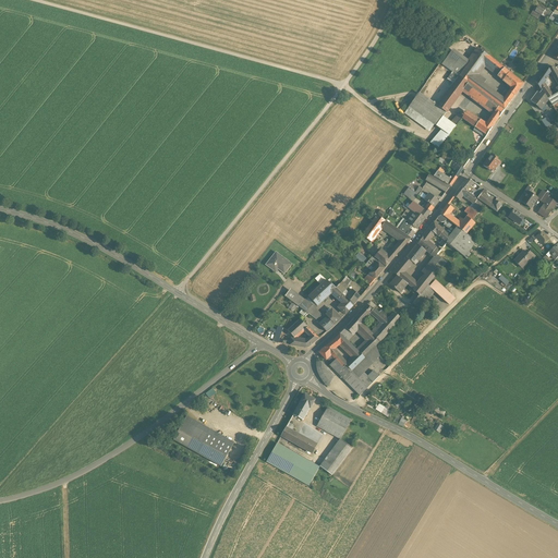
[(541,15),(542,16),(544,11),(537,8),(534,12),(541,15)]
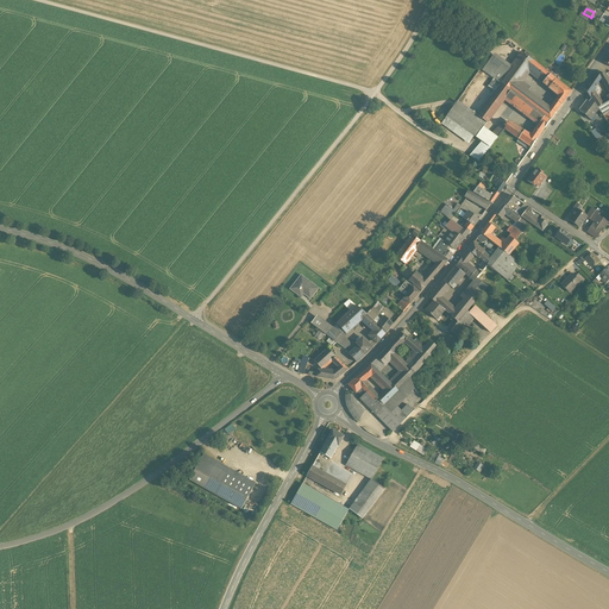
[(603,14),(595,10),(594,12),(591,18),(598,22),(601,19),(603,14)]
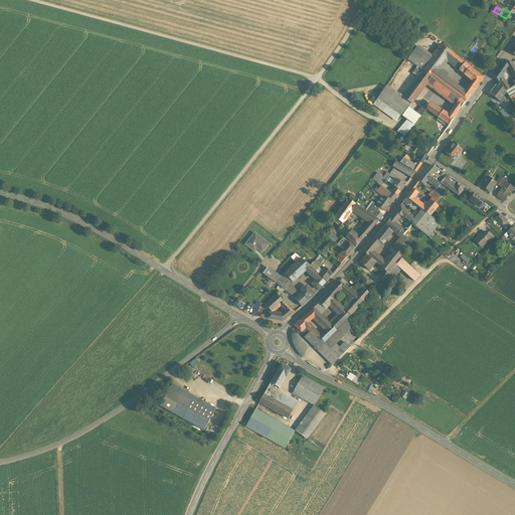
[(417,66),(423,70),(433,59),(434,56),(432,55),(418,45),(408,59),(417,66)]
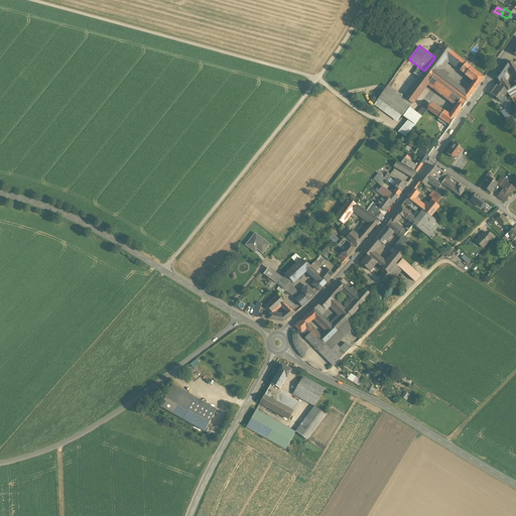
[(443,46),(436,56),(443,62),(445,60),(447,57),(452,52),(443,46)]
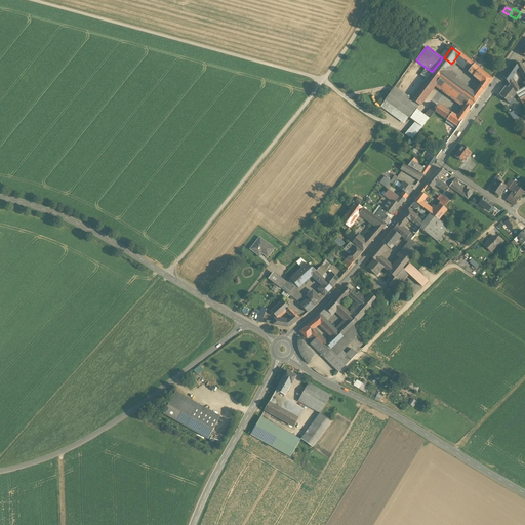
[(468,59),(459,53),(455,58),(463,65),(468,59)]
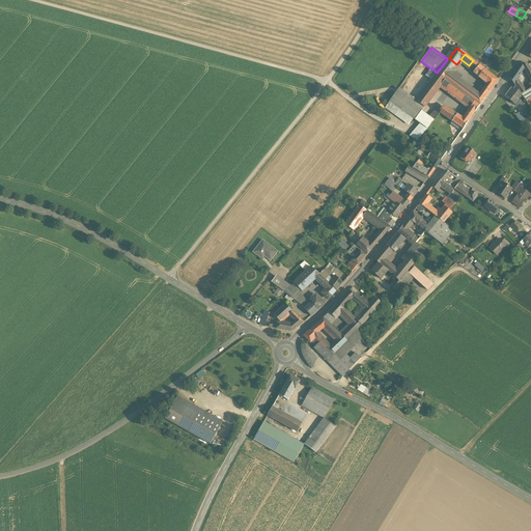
[(469,65),(460,59),(458,62),(470,71),(472,67),(469,65)]
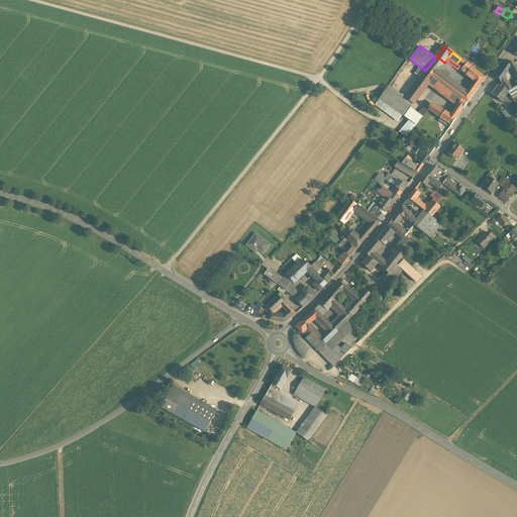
[(460,59),(456,64),(459,66),(457,69),(460,72),(461,71),(467,64),(460,59)]
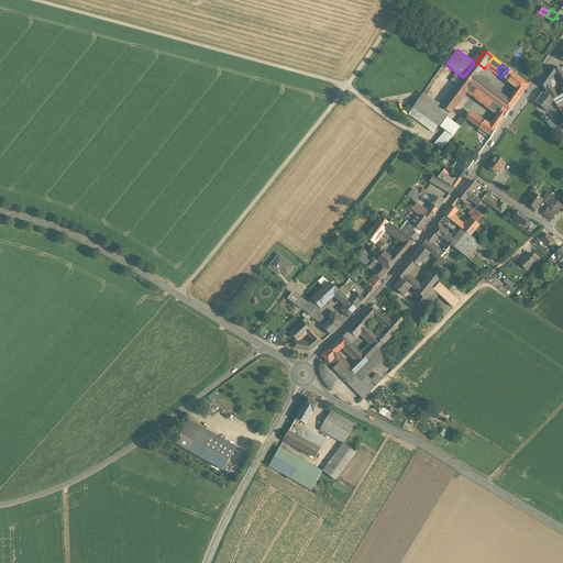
[(472,85),(477,77),(482,72),(473,65),(463,77),(472,85)]
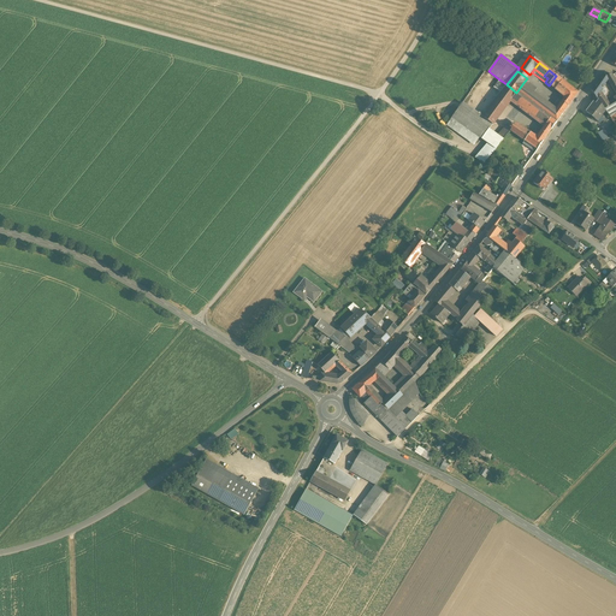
[(599,80),(591,92),(597,99),(597,98),(600,93),(605,86),(608,81),(604,73),(599,80)]
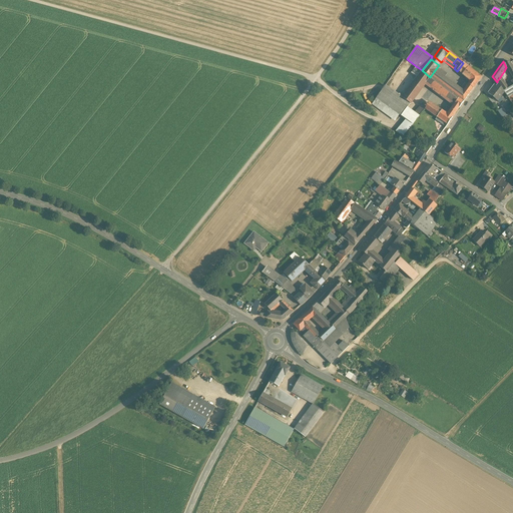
[(463,63),(458,70),(463,74),(462,75),(470,81),(468,85),(472,88),(481,77),(463,63)]
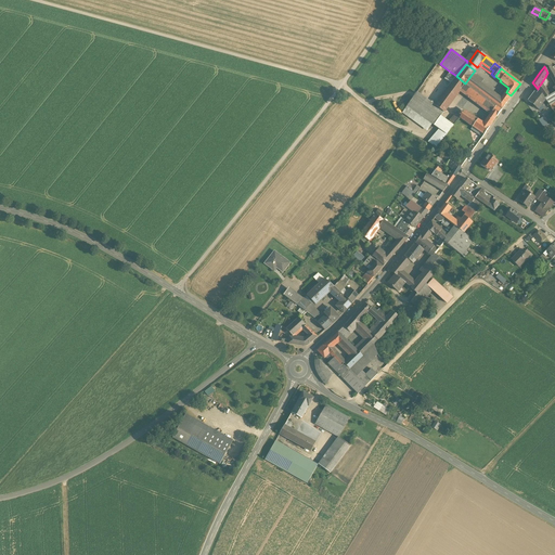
[(456,76),(450,72),(444,79),(451,85),(456,76)]
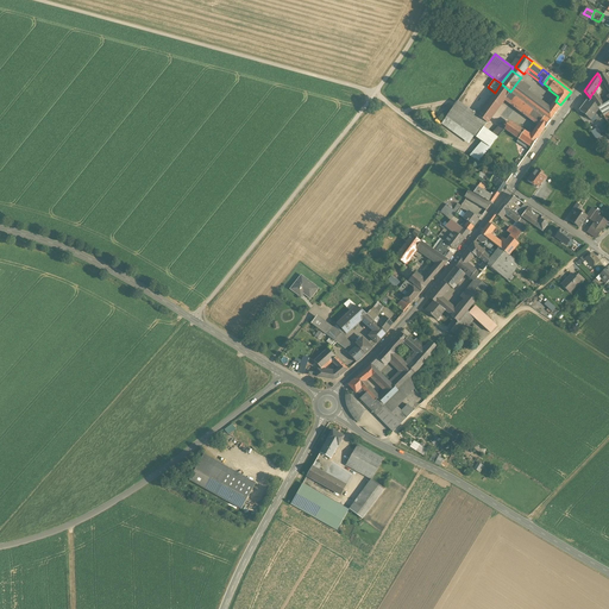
[(510,92),(501,83),(495,93),(478,115),(475,120),(484,126),(478,135),(476,138),(481,142),(484,137),(488,131),(493,126),(488,123),(506,99),(538,123),(539,124),(538,125),(544,130),(550,120),(520,98),(510,92)]
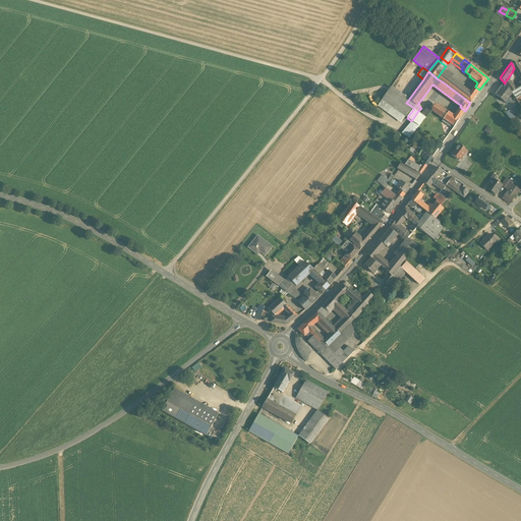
[(437,78),(445,83),(450,77),(442,71),(437,78)]
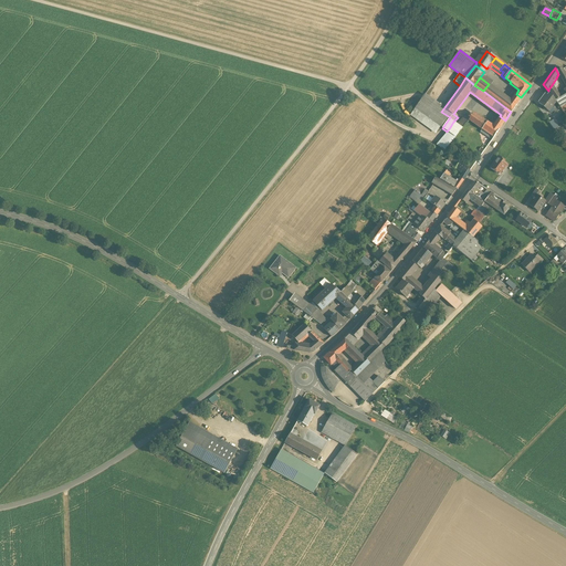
[(514,107),(509,103),(511,101),(489,84),(483,91),(511,112),(514,107)]
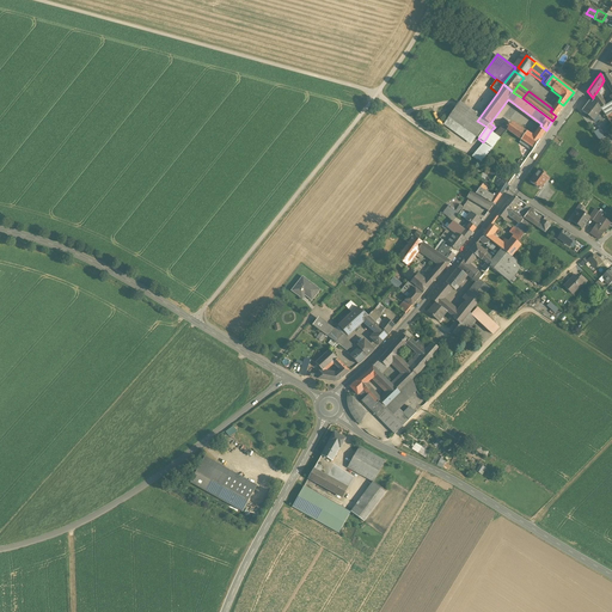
[(597,92),(593,97),(600,109),(605,105),(597,92)]
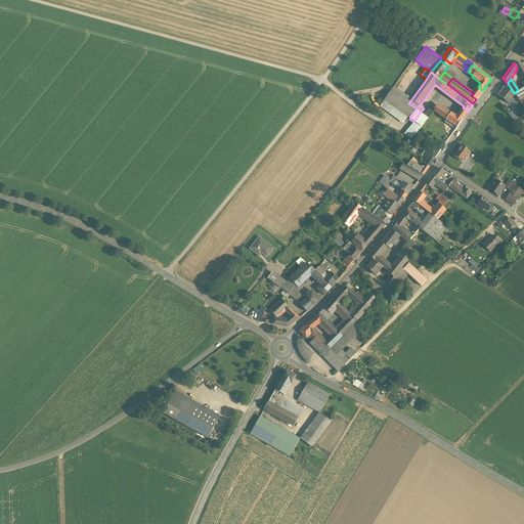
[(508,85),(506,87),(505,87),(505,88),(503,90),(498,95),(504,99),(504,100),(508,103),(509,103),(507,102),(510,99),(511,100),(515,94),(514,93),(508,84),(507,84),(508,85)]
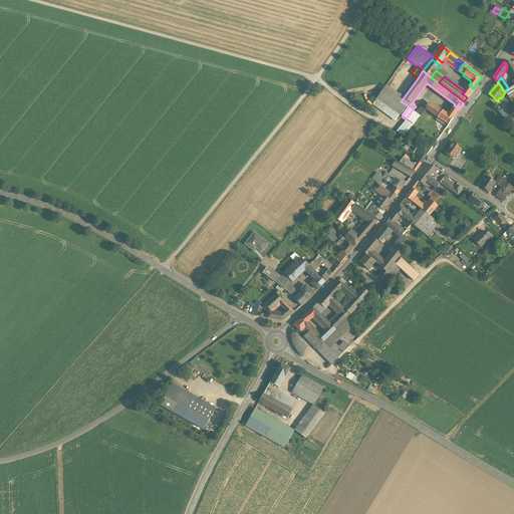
[(504,91),(505,92),(509,98),(513,94),(513,84),(508,88),(504,91)]
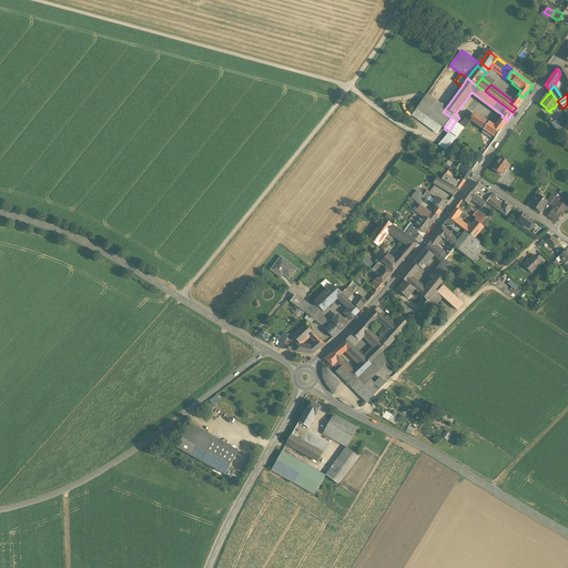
[(437,135),(443,128),(440,127),(443,123),(446,125),(452,118),(443,112),(446,108),(427,94),(411,117),(437,135)]
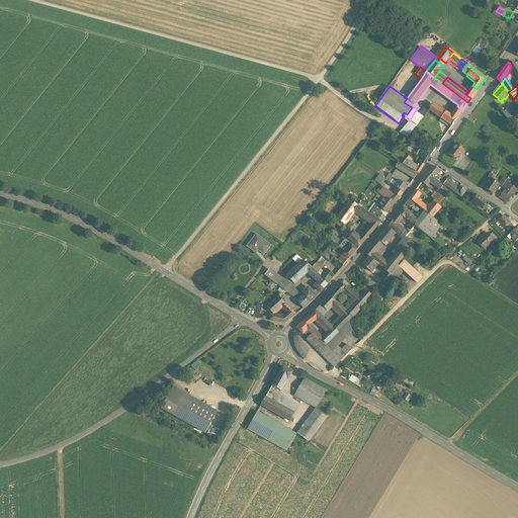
[(467,92),(465,94),(470,98),(475,93),(477,89),(472,86),(467,92)]
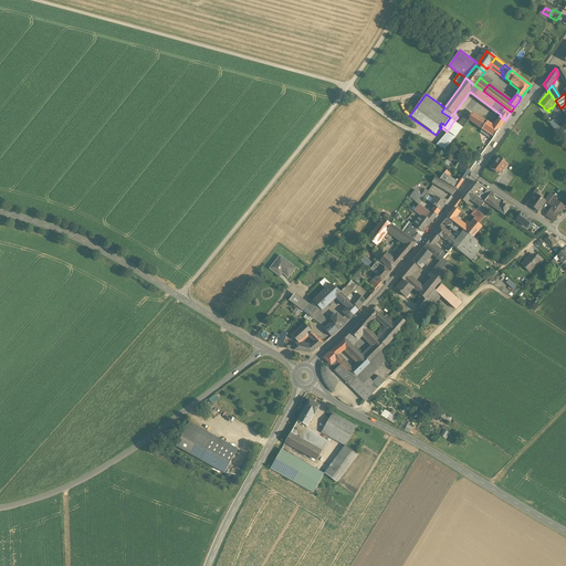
[(451,134),(468,115),(465,114),(457,125),(453,122),(450,127),(447,132),(436,145),(439,148),(451,134)]
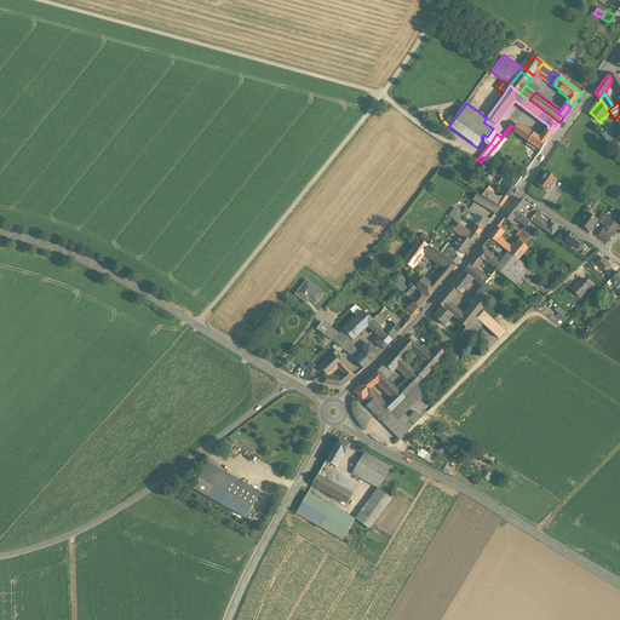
[(533,136),(518,126),(517,128),(515,126),(514,127),(512,126),(494,147),(499,150),(514,132),(528,142),(533,136)]
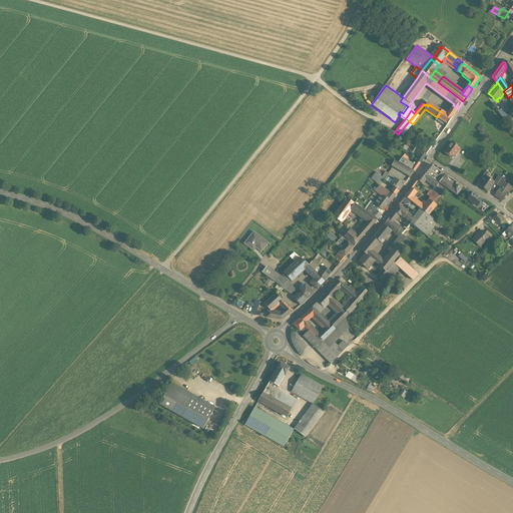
[(447,114),(441,110),(441,112),(437,117),(447,125),(458,109),(453,105),(447,114)]
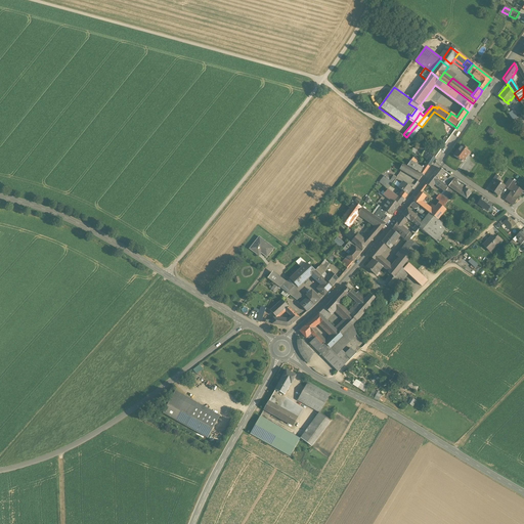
[(513,111),(508,115),(513,122),(518,118),(513,111)]
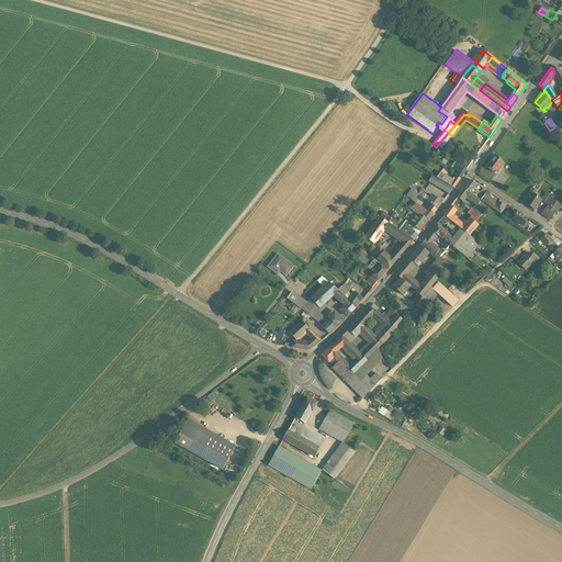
[(489,139),(490,137),(479,128),(476,131),(489,139)]
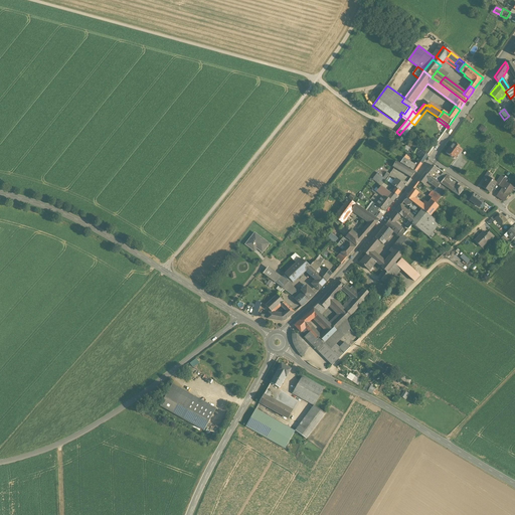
[(410,122),(399,135),(403,137),(414,125),(410,122)]
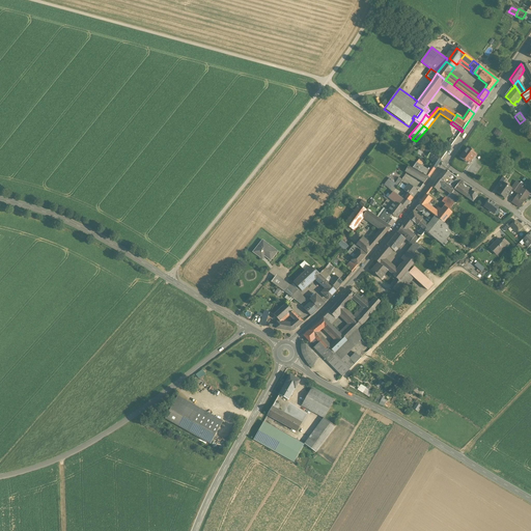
[(493,134),(498,138),(502,134),(497,130),(493,134)]
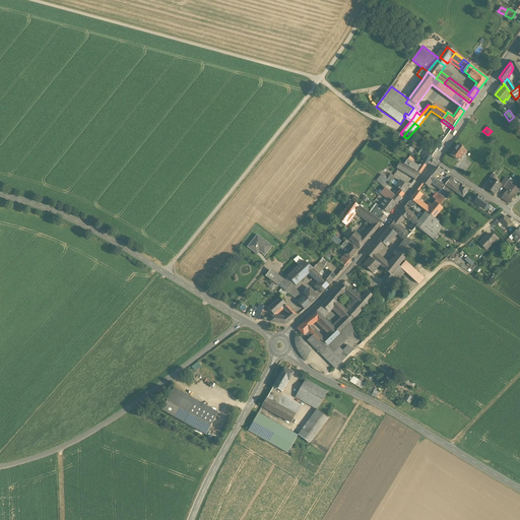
[(463,148),(458,144),(450,154),(453,157),(455,156),(460,159),(464,154),(466,153),(465,151),(462,149),(463,148)]
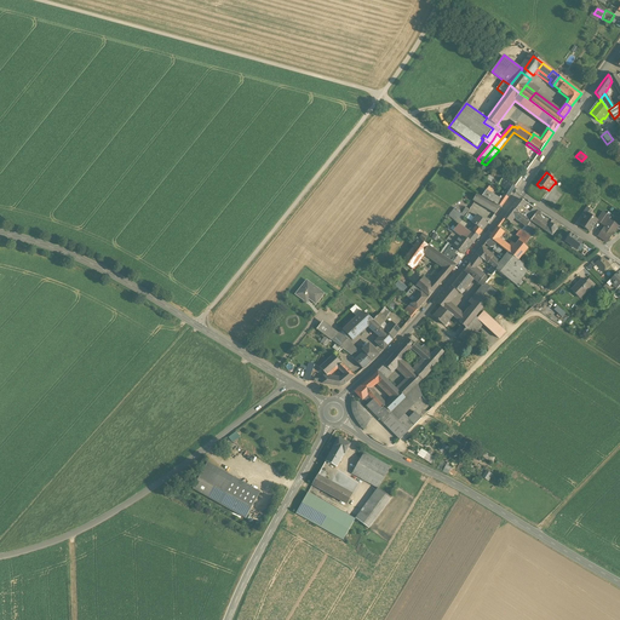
[(503,178),(498,174),(493,181),(493,182),(498,185),(499,183),(503,178)]
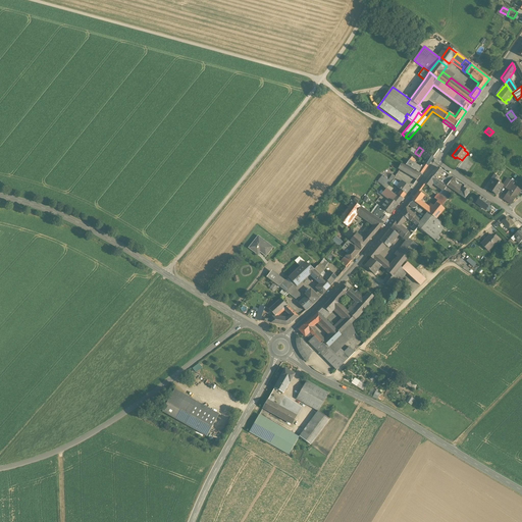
[(415,152),(412,150),(410,153),(417,159),(419,156),(415,153),(415,152)]
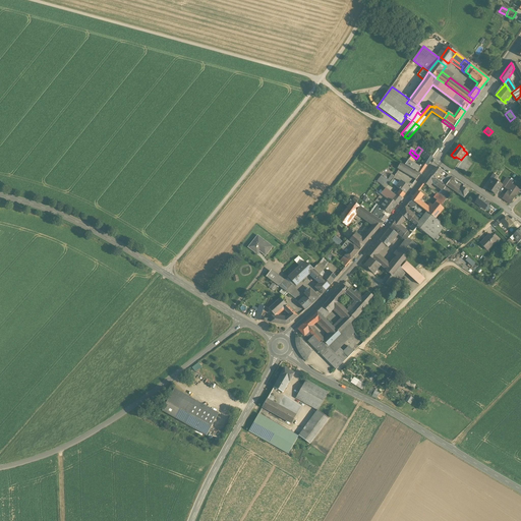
[(432,158),(422,150),(419,154),(426,160),(423,164),(426,166),(432,158)]
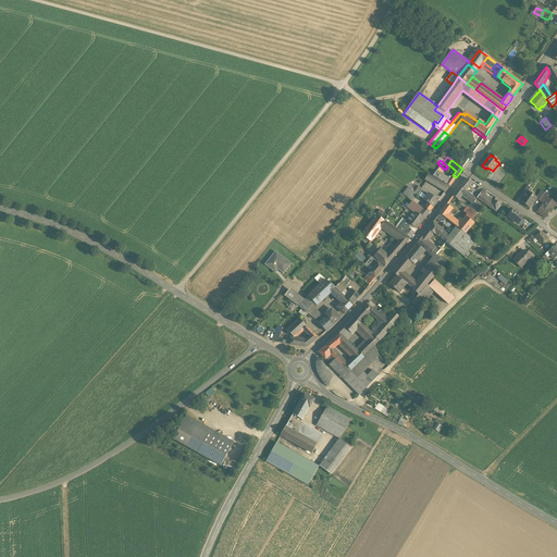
[(447,177),(442,174),(445,170),(437,163),(436,165),(431,175),(445,184),(447,177)]
